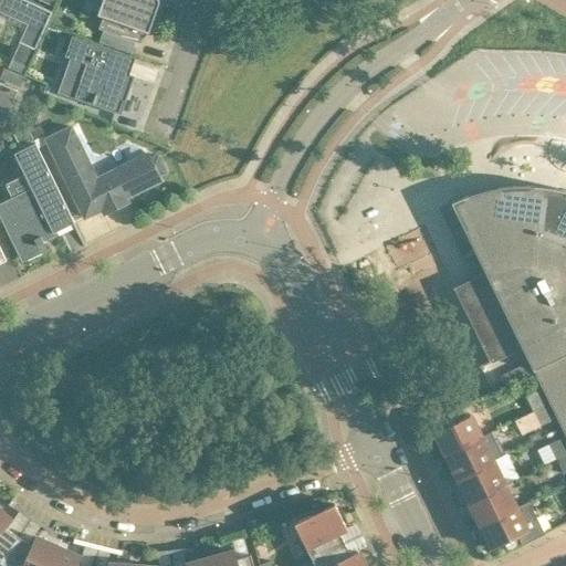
[(0,0),(0,11),(28,23),(19,42),(35,49),(52,11),(28,0),(0,0)]
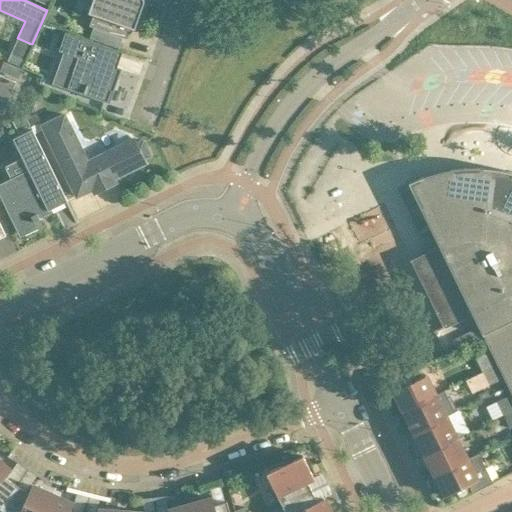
[(92,0),(88,12),(89,12),(93,14),(89,25),(93,26),(123,37),(126,38),(130,27),(134,28),(143,2),(144,1),(144,0),(143,0),(92,0)]
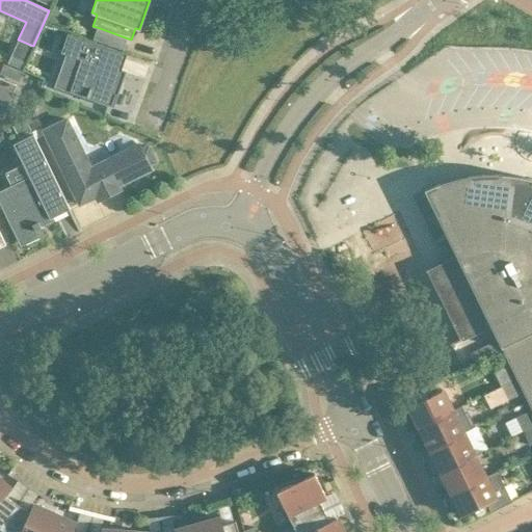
[(61,51),(60,52),(79,58),(81,59),(70,89),(70,90),(113,106),(117,91),(121,82),(123,77),(125,72),(125,71),(122,70),(123,63),(126,57),(126,56),(127,53),(68,32),(61,51)]
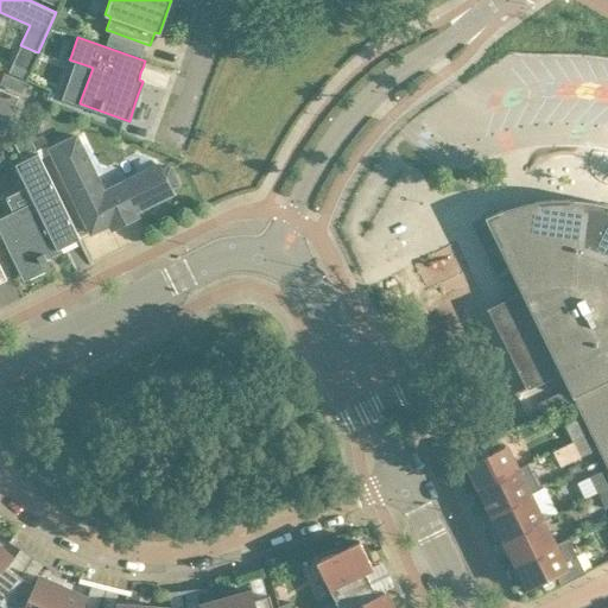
[(5,73),(0,82),(0,83),(16,90),(20,78),(5,73)]
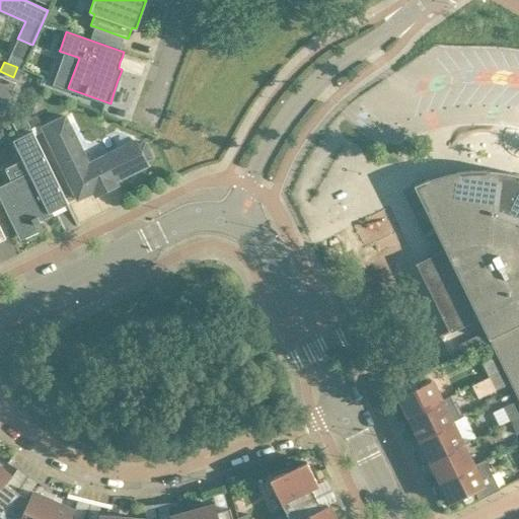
[(0,107),(1,107),(10,85),(0,80),(0,107)]
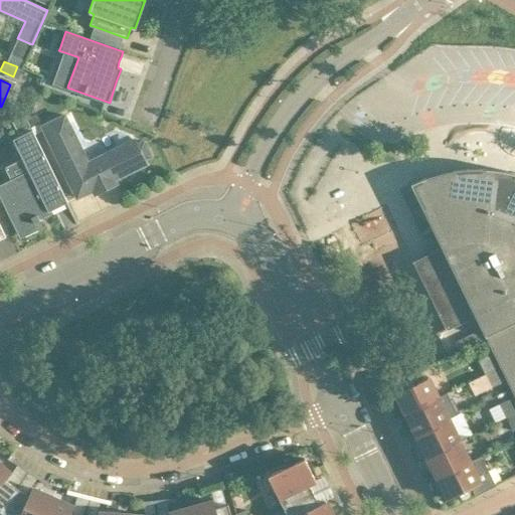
[(0,184),(11,208),(20,226),(23,225),(25,230),(38,224),(36,219),(41,216),(39,211),(49,206),(50,208),(69,198),(27,112),(14,118),(21,133),(14,136),(33,175),(18,183),(15,177),(0,184)]
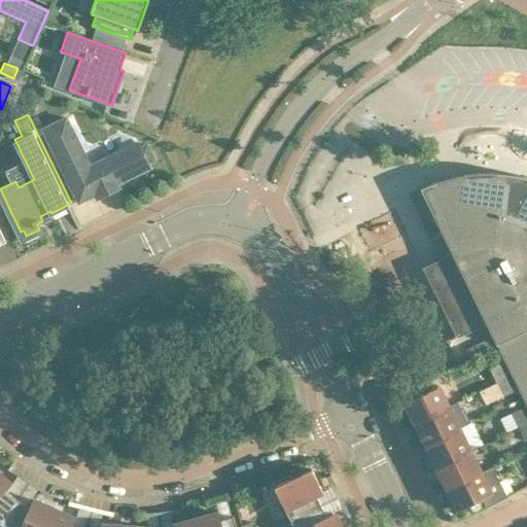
[(44,126),(71,180),(80,199),(97,190),(98,195),(110,188),(107,183),(116,179),(117,180),(150,165),(148,160),(155,155),(148,141),(141,144),(140,142),(108,157),(107,154),(92,163),(68,114),(62,116),(62,115),(49,121),(50,123),(44,126)]
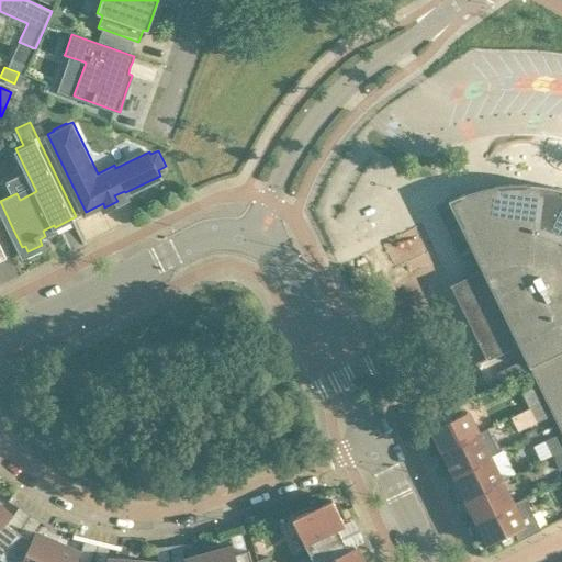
[(561,189),(557,188),(554,187),(553,187),(551,187),(549,186),(547,186),(546,186),(543,184),(541,184),(539,184),(538,184),(536,184),(534,183),(531,183),(530,183),(528,183),(526,183),(524,183),(523,183),(520,183),(518,183),(516,183),(514,183),(513,183),(510,183),(508,183),(506,183),(504,183),(503,184),(501,184),(498,184),(496,184),(495,186),(493,186),(491,186),(489,187),(486,187),(485,187),(483,188),(481,188),(480,189),(478,189),(475,190),(473,190),(472,191),(470,191),(468,192),(467,192),(464,193),(462,194),(460,194),(458,195),(456,197),(454,198),(452,199),(450,199),(448,200),(482,269),(468,277),(470,280),(470,279),(474,287),(456,295),(463,311),(472,306),(489,340),(480,345),(487,360),(519,345),(530,367),(546,398),(561,433),(561,189)]
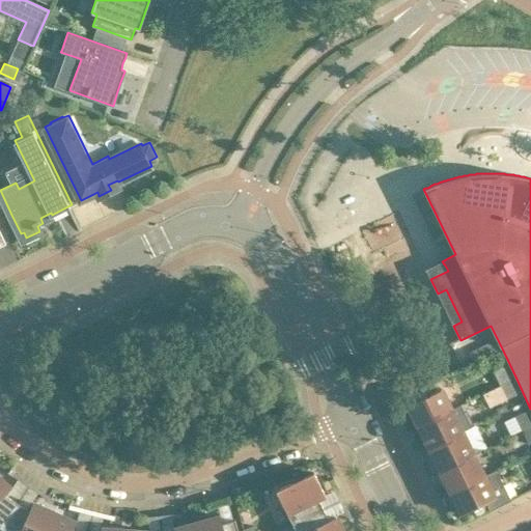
[(493,371),(500,385),(509,380),(503,366),(493,371)]
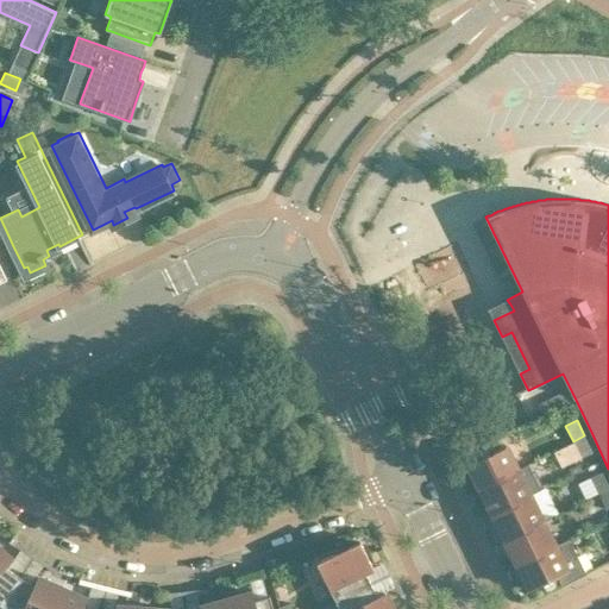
[(584,435),(573,441),(581,457),(592,451),(584,435)]
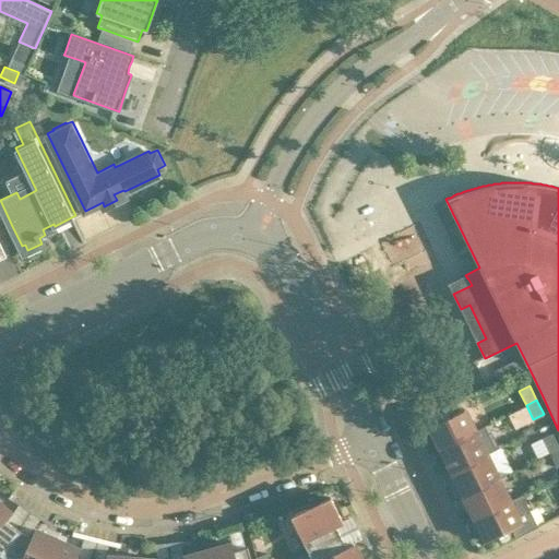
[(430,425),(440,447),(475,430),(464,408),(452,414),(451,412),(450,411),(450,409),(449,408),(448,408),(445,407),(444,408),(443,408),(442,408),(441,409),(440,411),(439,413),(439,414),(439,416),(440,417),(441,419),(430,425)]
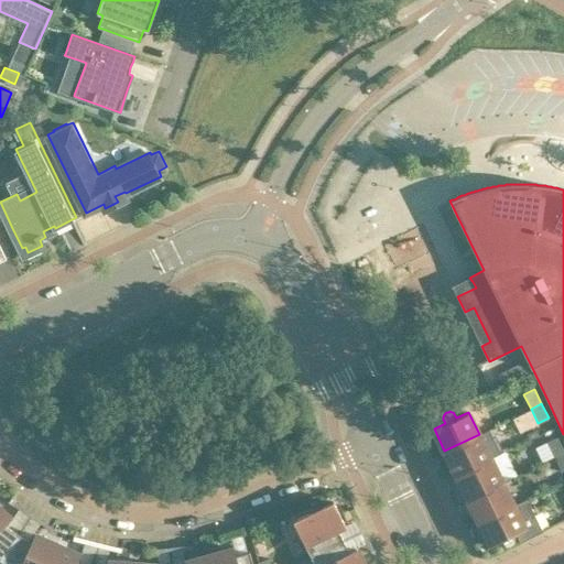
[(444,451),(456,475),(491,457),(500,453),(499,451),(502,448),(497,437),(494,438),(488,430),(479,434),(444,451)]
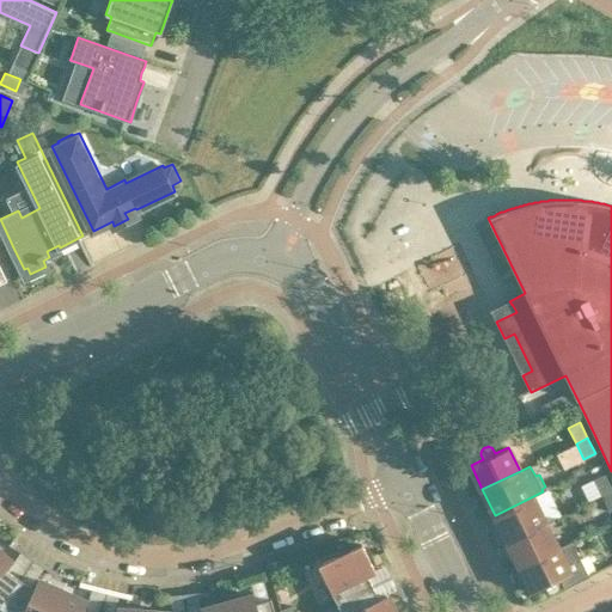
[(594,479),(601,495),(611,489),(611,488),(605,473),(594,479)]
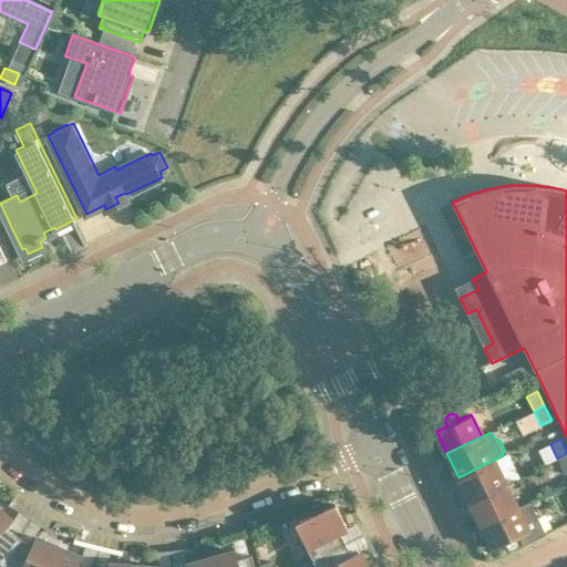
[(566,453),(557,459),(564,473),(566,471),(566,453)]
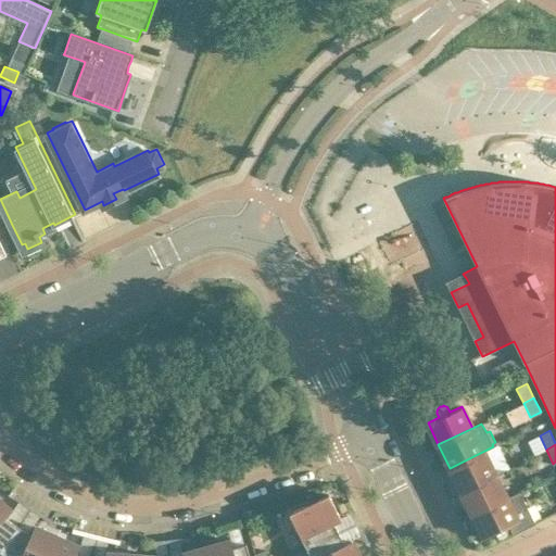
[(450,468),(462,492),(495,475),(484,451),(450,468)]
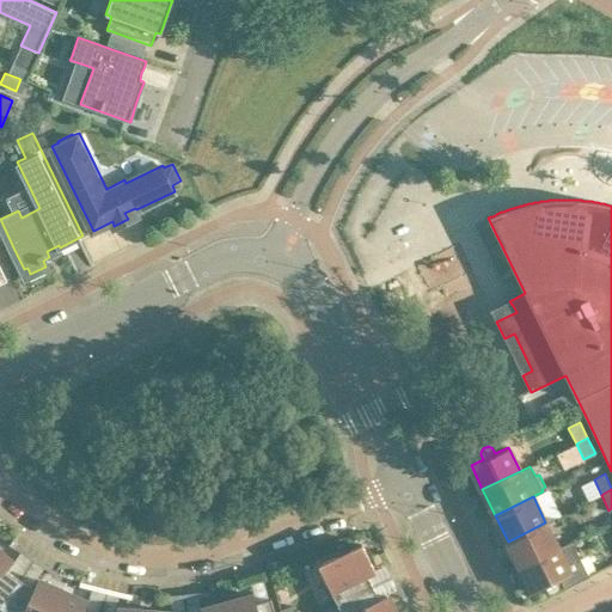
[(508,542),(520,567),(558,549),(545,522),(508,542)]
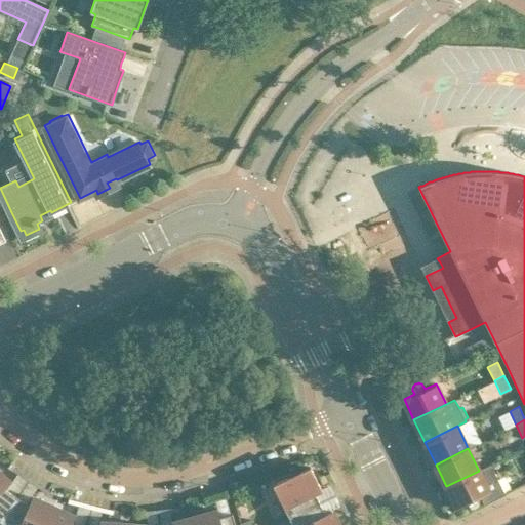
[(479,471),(446,486),(456,507),(467,501),(468,505),(469,506),(470,506),(470,507),(471,508),(473,508),(474,508),(475,508),(477,507),(478,506),(479,505),(479,503),(479,502),(480,501),(479,500),(479,499),(478,496),(480,495),(484,505),(506,494),(491,465),(479,471)]
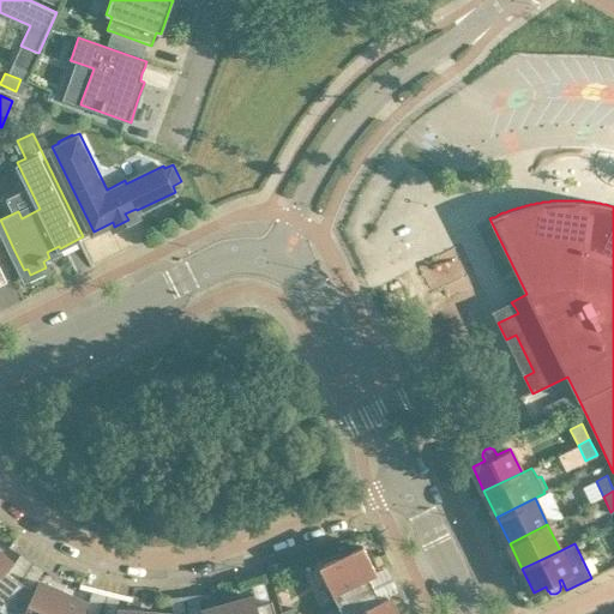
[(320,566),(338,605),(374,587),(373,587),(368,589),(362,577),(375,571),(363,546),(320,566)]
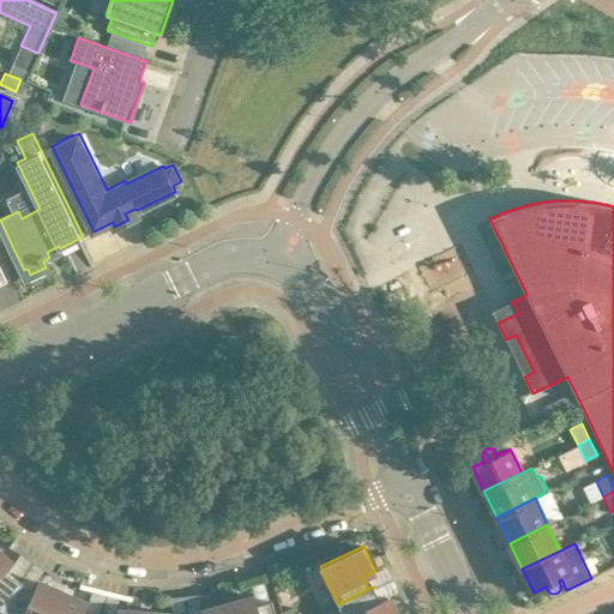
[(0,608),(19,579),(16,584),(1,575),(12,563),(0,551),(0,608)]
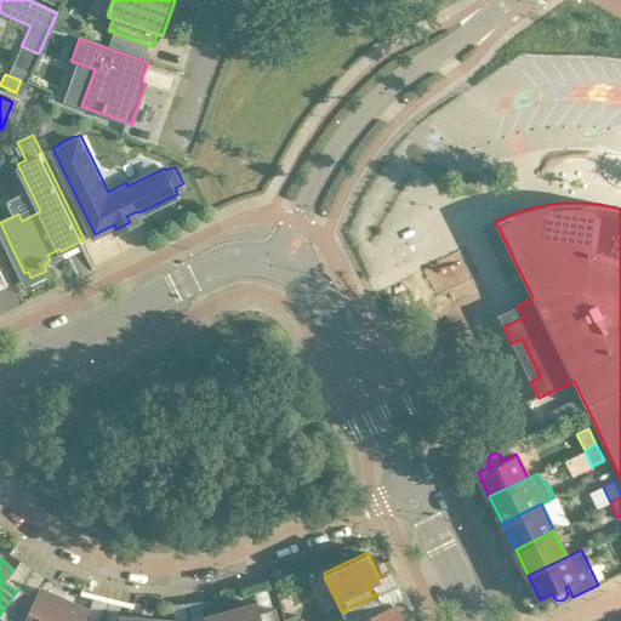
[(0,615),(0,620),(52,620),(63,598),(39,587),(34,596),(32,600),(28,598),(17,591),(21,587),(20,586),(0,615)]
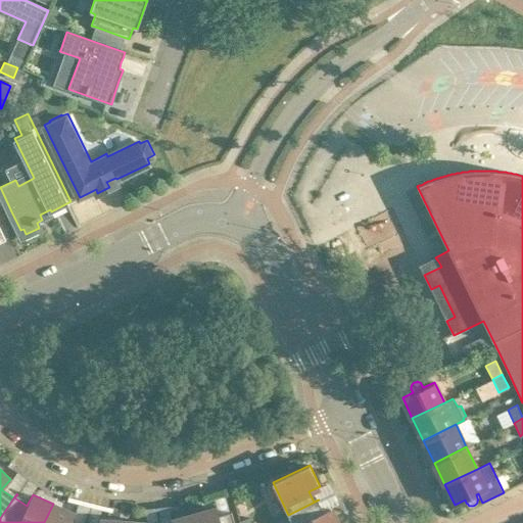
[(288,515),(292,522),(337,522),(330,508),(319,513),(315,503),(319,501),(319,500),(288,515)]
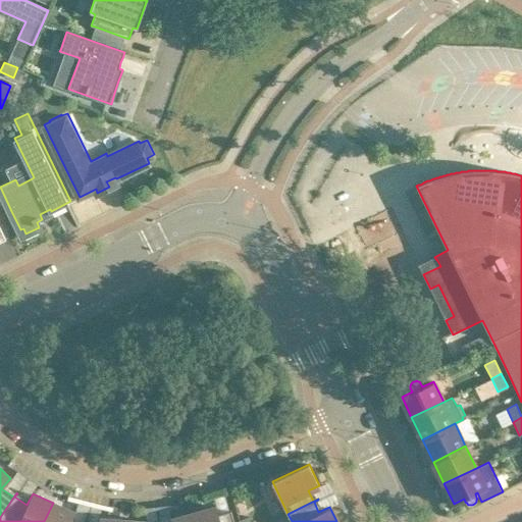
[(69,521),(74,512),(53,503),(44,521),(69,521)]
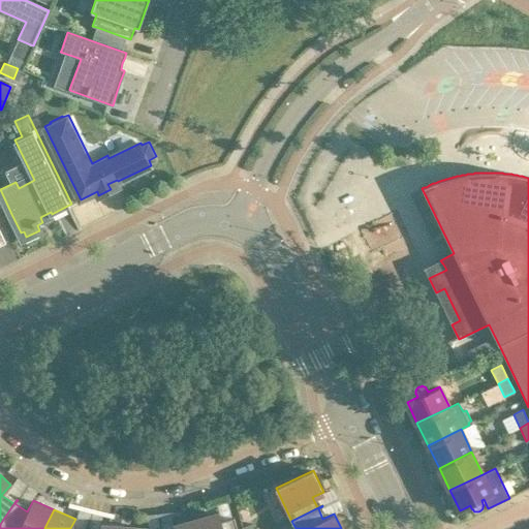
[(196,520),(199,528),(237,528),(234,517),(232,517),(234,522),(223,525),(219,512),(196,520)]
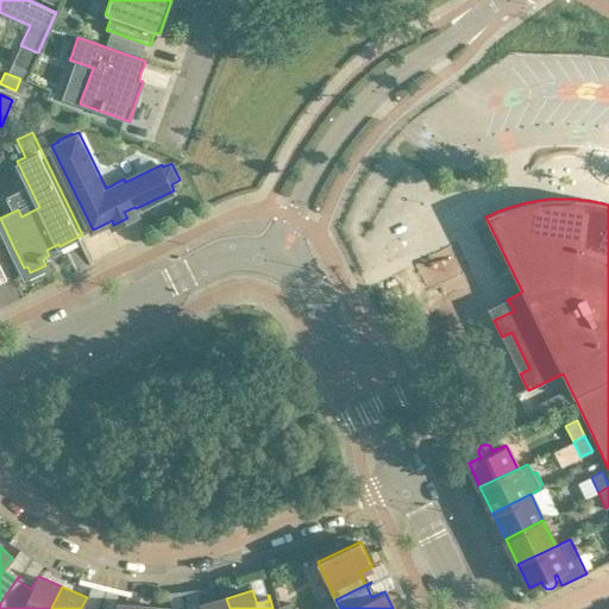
[(230,608),(226,598),(200,606),(201,608),(230,608)]
